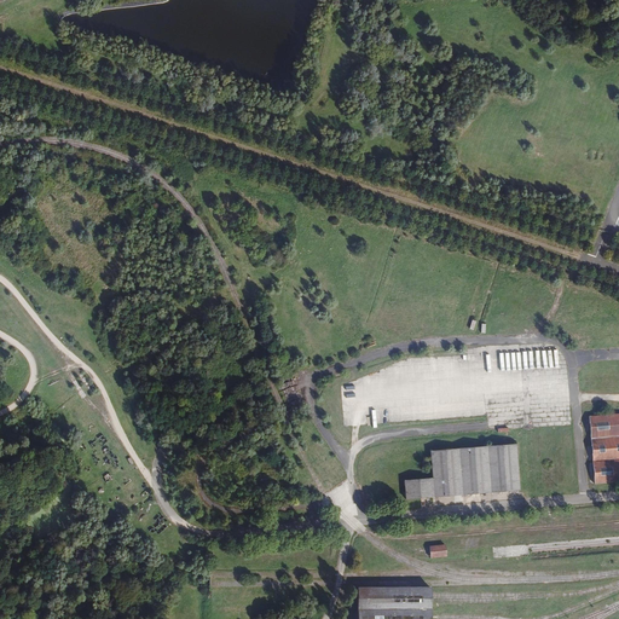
[(618,414),(588,417),(594,485),(618,482),(618,414)]
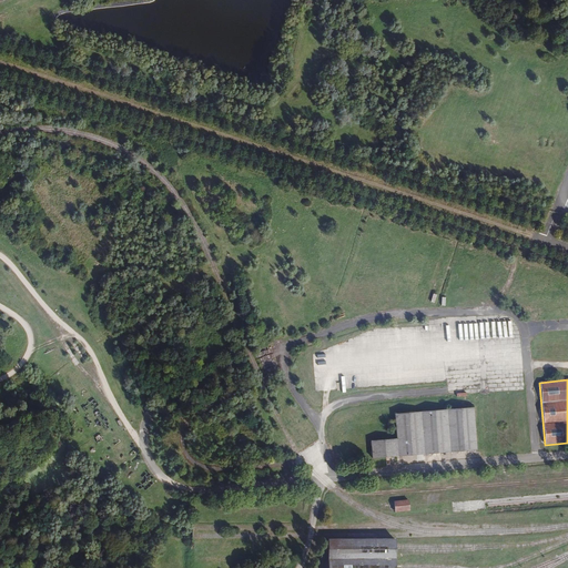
[(475,449),(472,407),(468,407),(467,402),(459,402),(459,408),(393,414),(395,439),(368,442),(371,458),(475,449)]
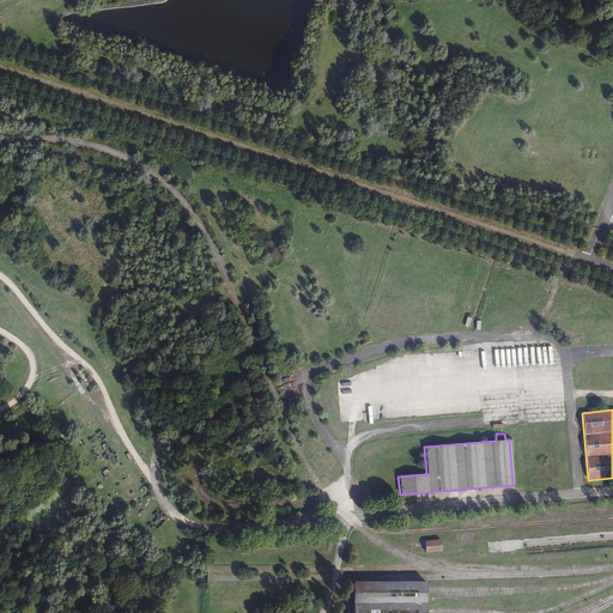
[(164,519),(159,515),(155,522),(159,526),(164,519)]
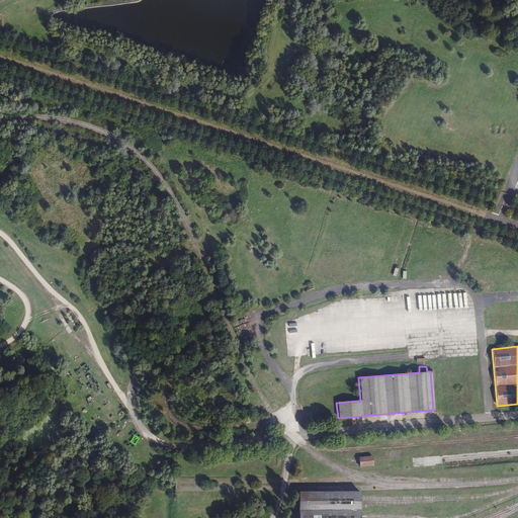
[(373,456),(360,457),(362,467),(374,466),(373,456)]
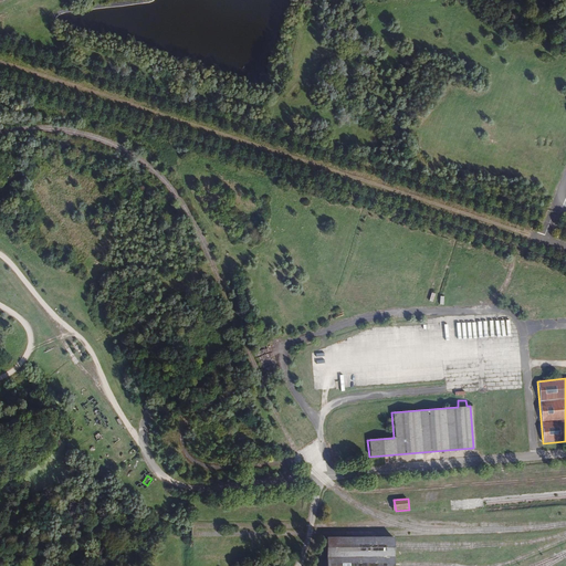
[(325,537),(325,565),(391,565),(392,564),(391,549),(391,545),(391,536),(325,537)]
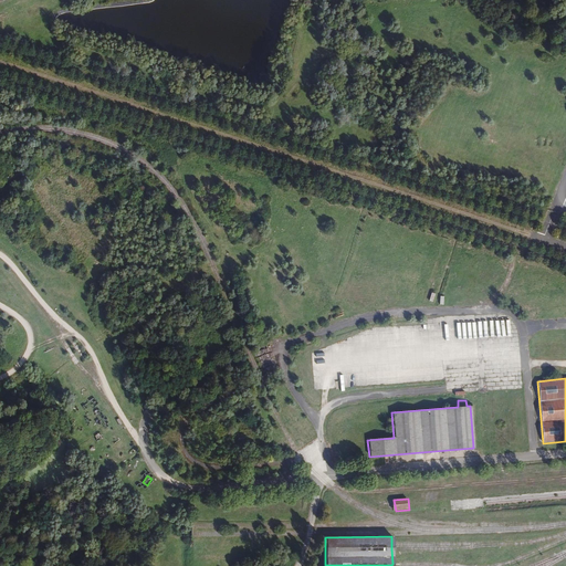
All buildings are outlined.
